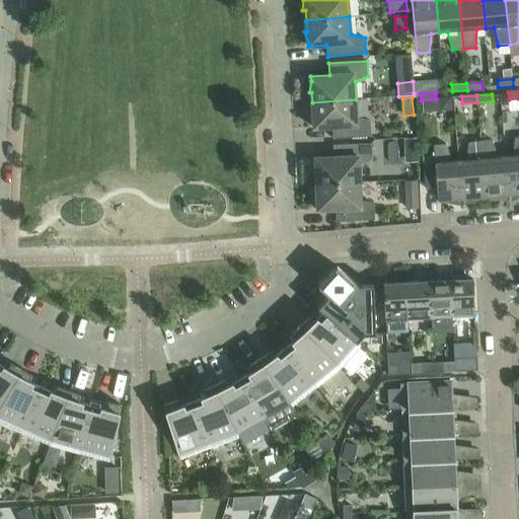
[(451,97),(439,98),(440,106),(445,110),(452,110),(451,97)]
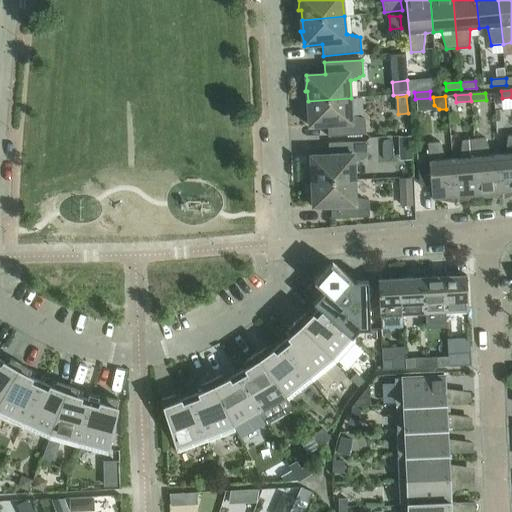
[(310,122),(309,122),(310,127),(328,125),(329,137),(367,135),(366,120),(361,118),(357,117),(353,116),(352,116),(351,98),(308,101),(309,111),(306,111),(310,122)]
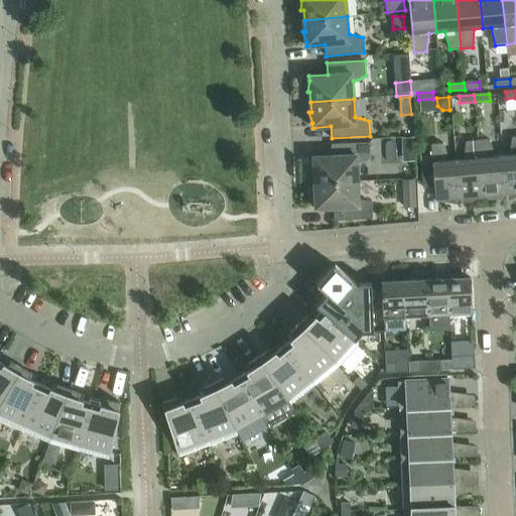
[(414,137),(402,138),(402,149),(414,149),(414,137)]
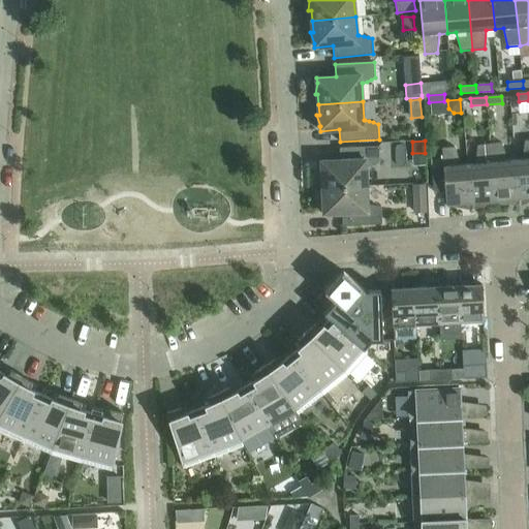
[(524,159),(516,160),(519,199),(527,199),(528,201),(528,200),(528,141),(525,142),(524,159)]
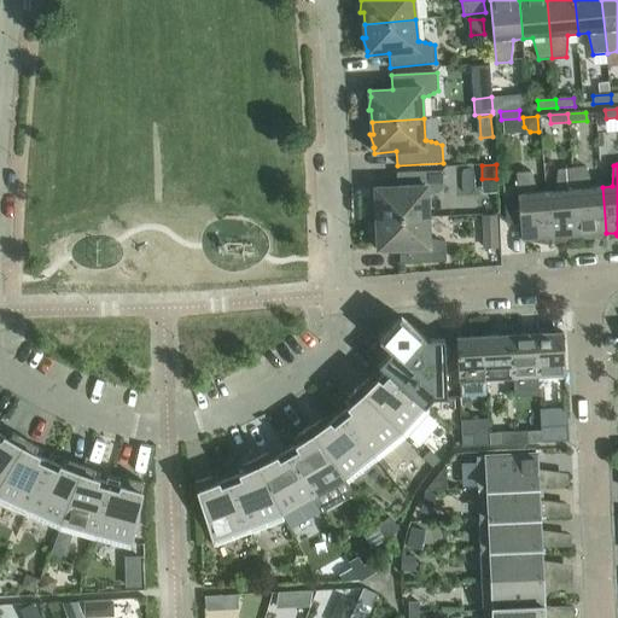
[(587,168),(572,169),(578,235),(583,235),(596,238),(596,234),(606,233),(602,187),(592,188),(587,168)]
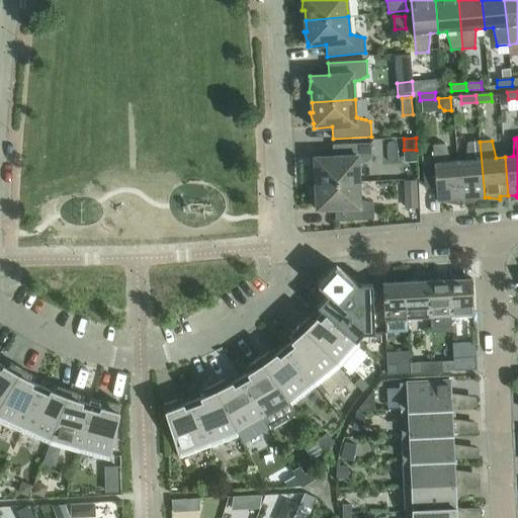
[(466,160),(458,161),(461,199),(469,199),(470,201),(482,198),(485,197),(480,142),(468,143),(466,160)]
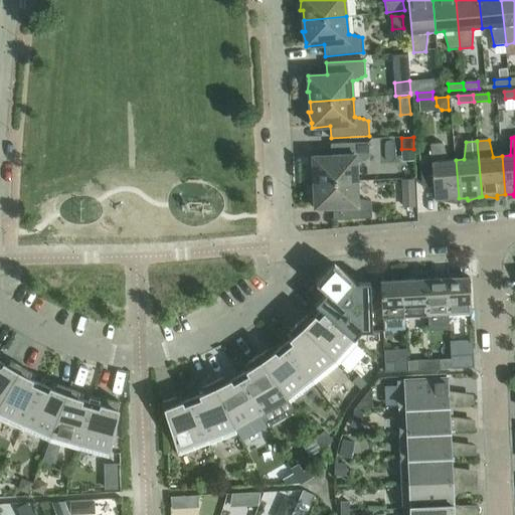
[(313,161),(314,161),(311,173),(314,172),(314,183),(357,181),(357,163),(358,163),(362,162),(366,160),(370,158),(369,143),(331,145),(331,156),(313,157),(313,161)]
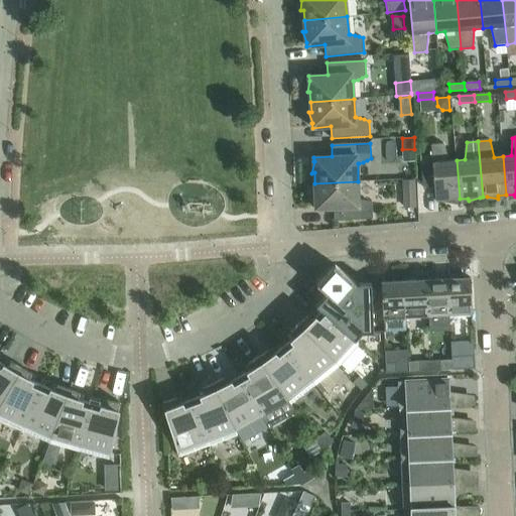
[(436,201),(440,201),(452,203),(453,200),(460,199),(457,160),(448,161),(444,144),(431,145),(432,162),(421,163),(423,187),(434,186),(436,201)]
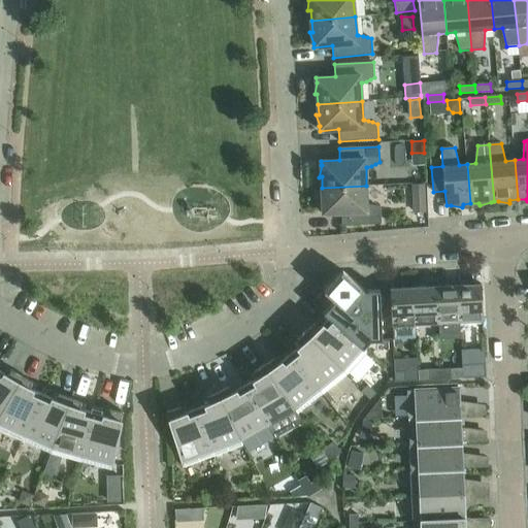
[(323,209),(323,215),(341,213),(342,225),(382,224),(381,208),(376,206),(372,205),(368,204),(367,204),(366,186),(322,188),(323,198),(320,198),(323,209)]
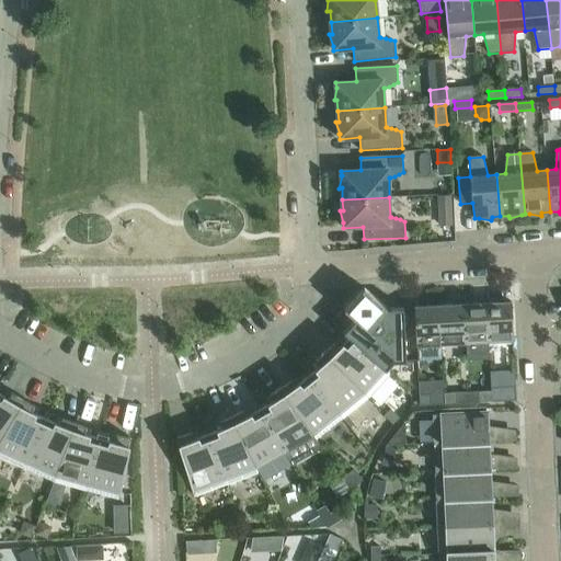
[(453,224),(451,197),(438,197),(439,225),(453,224)]
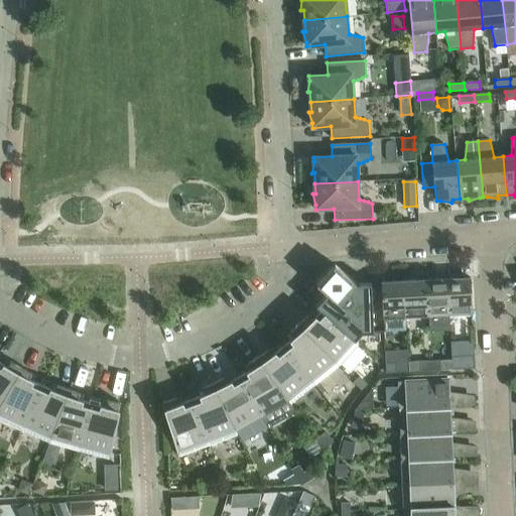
[(328,294),(317,305),(360,344),(360,343),(357,340),(363,334),(374,333),(372,283),(357,284),(336,265),(317,285),(328,294)]
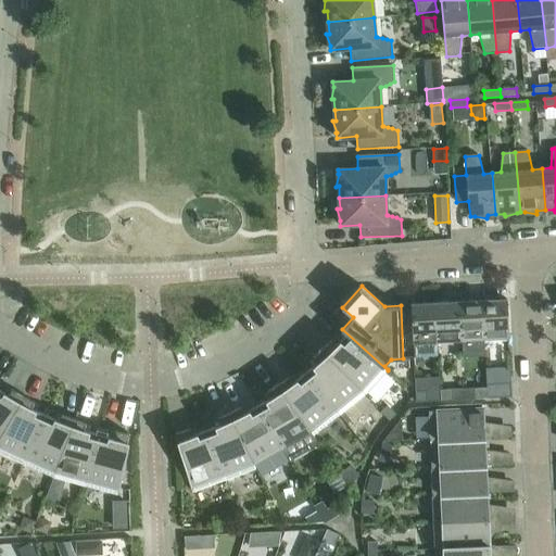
[(507,300),(482,301),(484,341),(509,339),(507,300)]
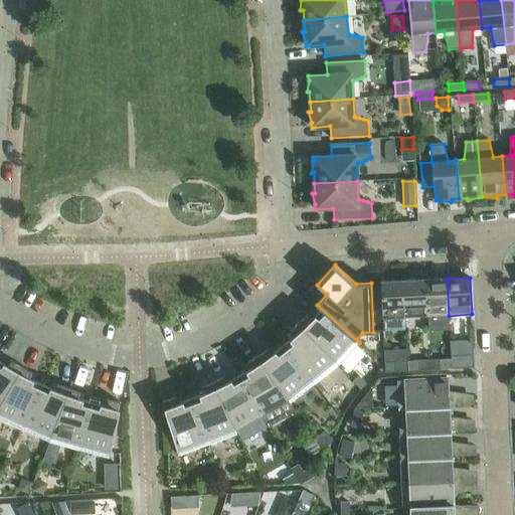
[(447,279),(425,280),(427,317),(449,316),(447,279)]
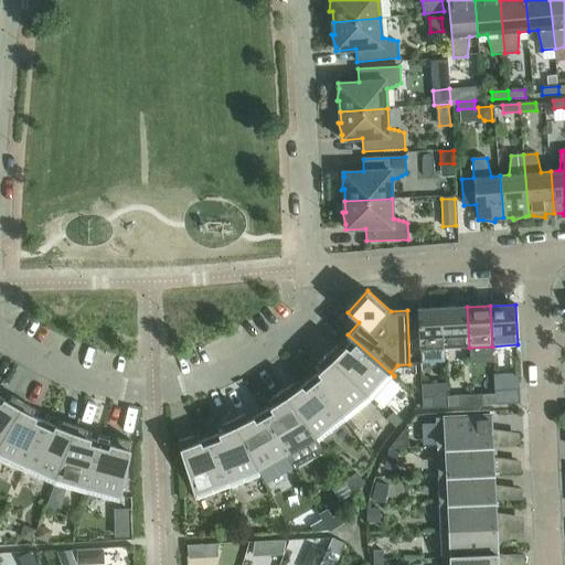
[(467,307),(443,308),(445,349),(469,348),(467,307)]
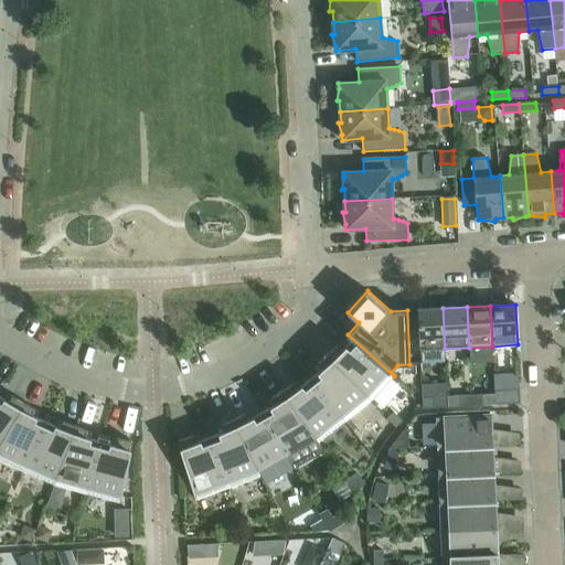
[(418,309),(420,363),(446,362),(445,349),(443,308),(418,309)]
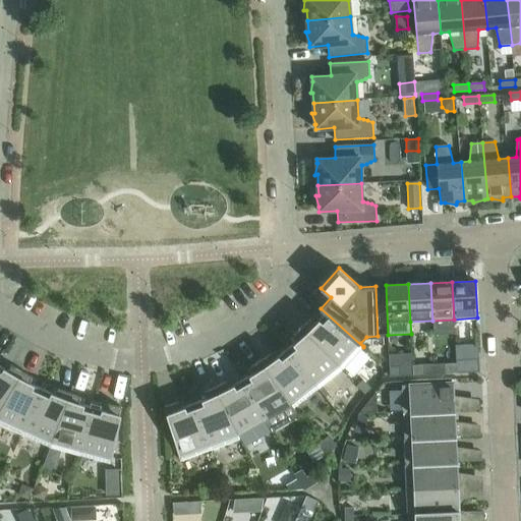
[(310,319),(302,327),(342,369),(363,347),(321,308),(320,309),(325,313),(316,324),(310,319)]
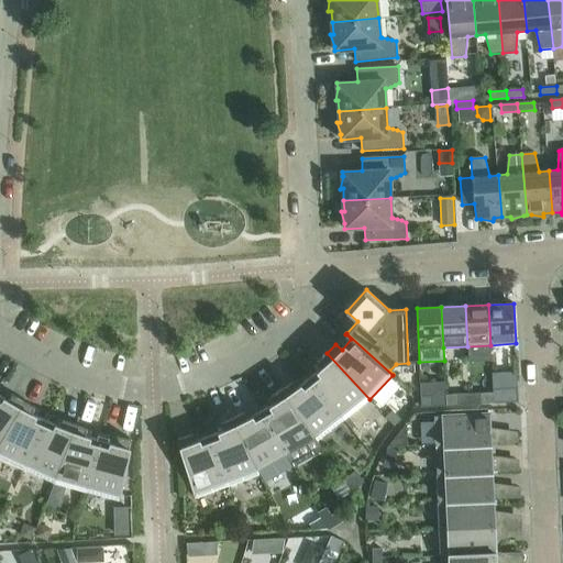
[(322,368),(310,378),(344,420),(370,399),(327,353),(317,362),(322,368)]
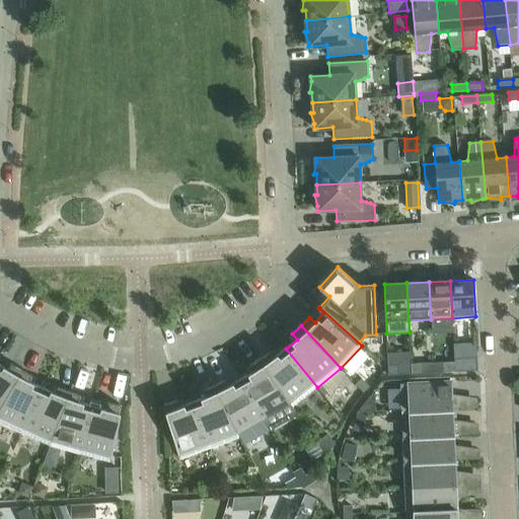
[(270,353),(260,359),(293,408),(317,387),(286,349),(274,358),(270,353)]
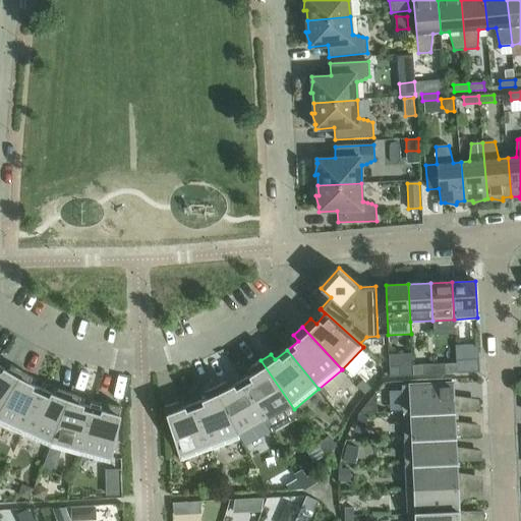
[(480,372),(479,359),(457,360),(457,373),(480,372)]
